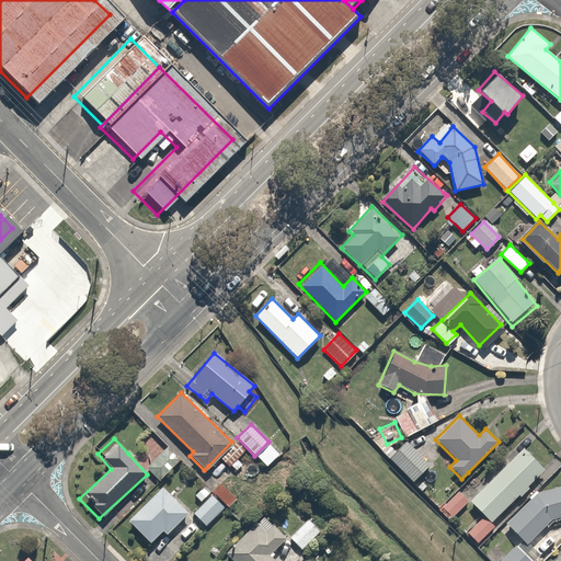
[(405,442),(389,459),(412,481),(428,464),(405,442)]
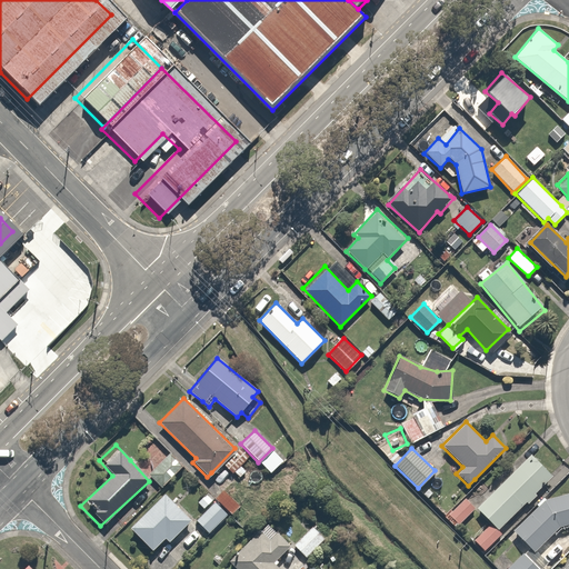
[(531,455),(477,507),(497,528),(551,476),(531,455)]
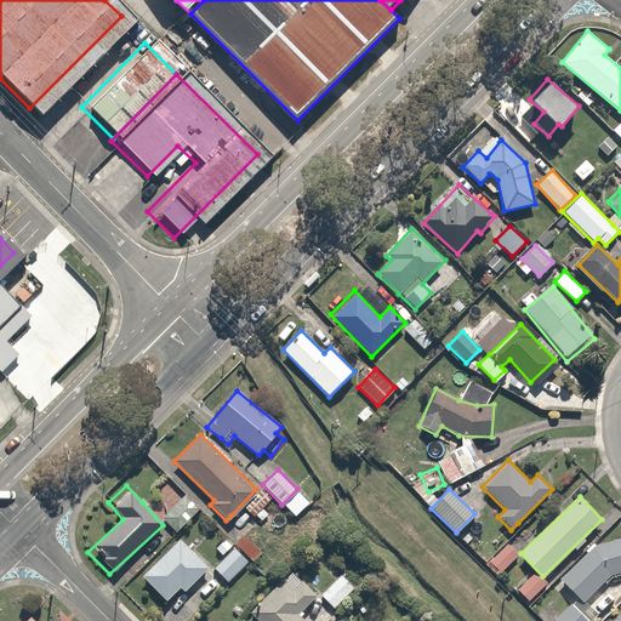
[(243,535),(234,543),(252,560),(261,551),(243,535)]
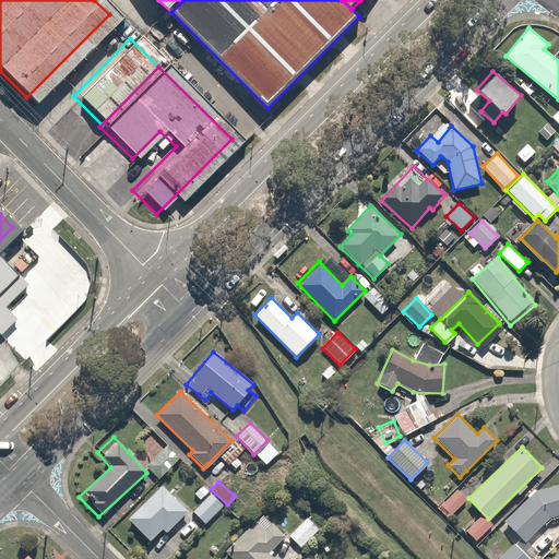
[(127,518),(149,540),(162,527),(166,532),(188,512),(162,485),(127,518)]
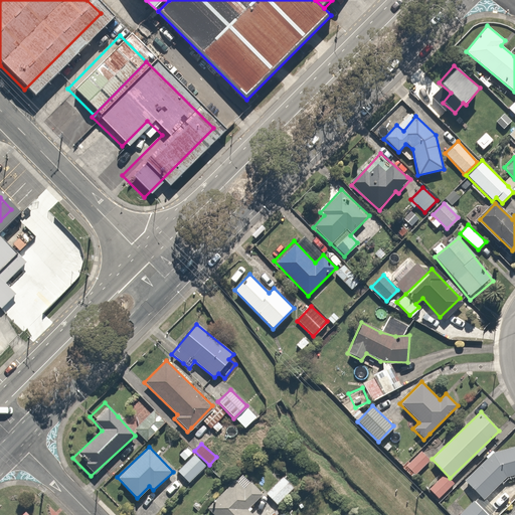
[(514,448),(491,456),(464,480),(482,499),(508,475),(514,472),(514,448)]
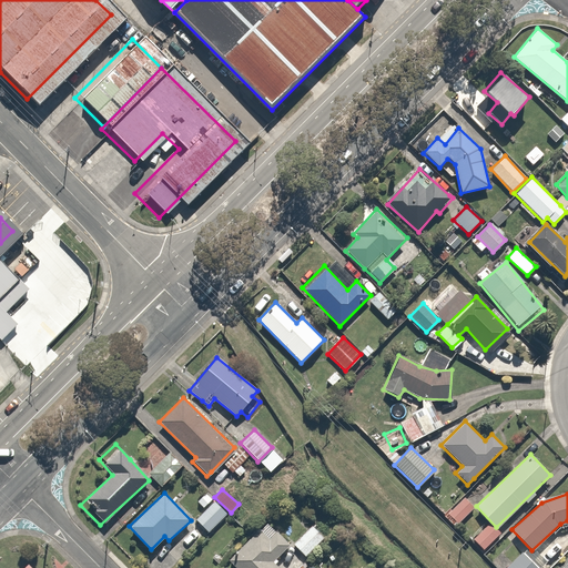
[(465,498),(447,514),(455,523),(473,508),(465,498)]
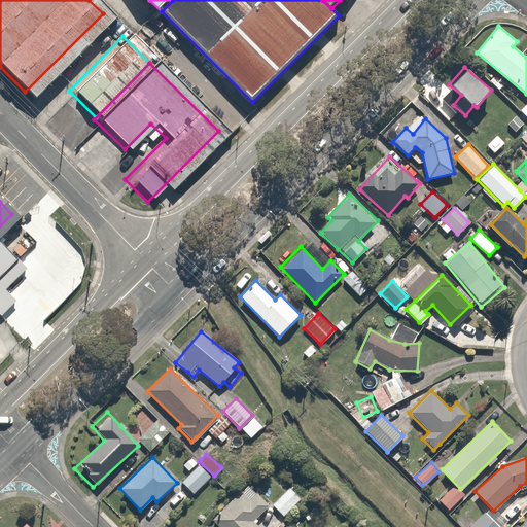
[(197,463),(180,482),(192,493),(210,475),(197,463)]
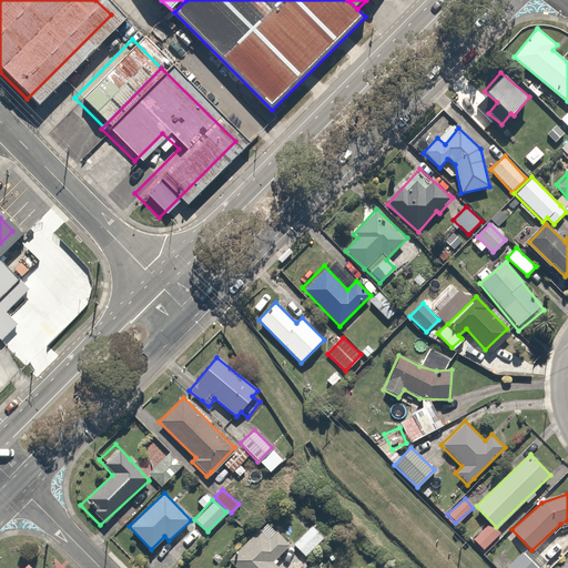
[(227,560),(234,567),(281,567),(273,560),(290,544),(266,520),(227,560)]
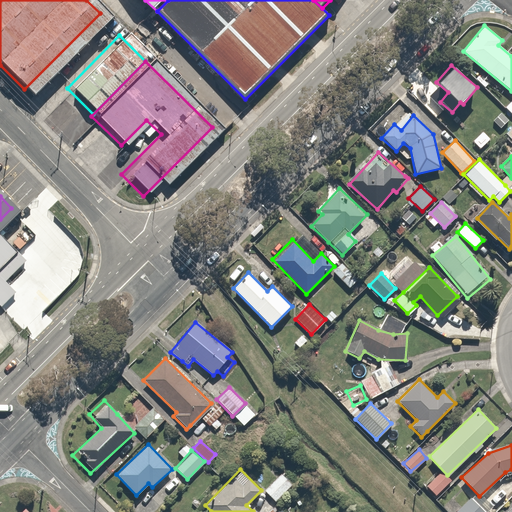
[(279,472),(263,488),(277,501),(292,484),(279,472)]
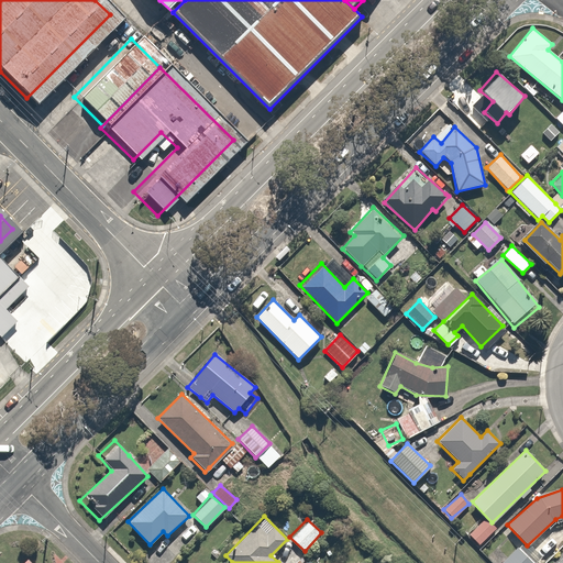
[(482,519),(467,533),(478,544),(493,529),(482,519)]
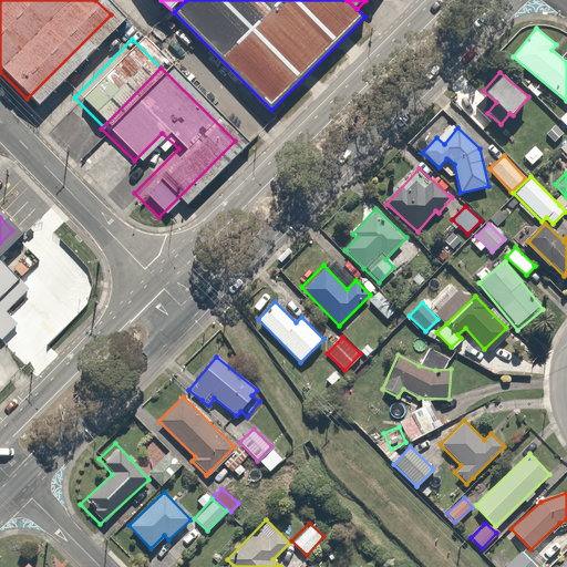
[(533,566),(517,552),(503,566),(533,566)]
